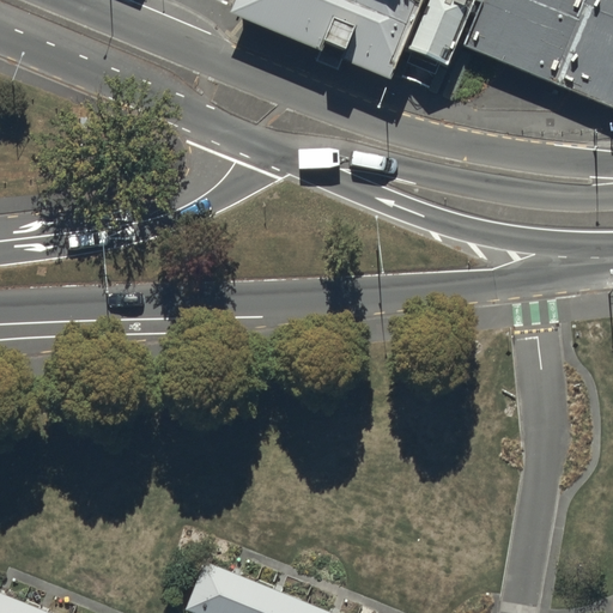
[(242,0),(238,11),(394,72),(423,0),(242,0)]
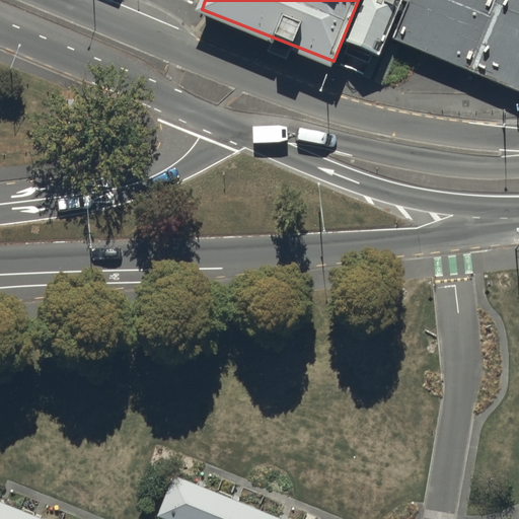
[(358,0),(334,61),(370,75),(399,0),(358,0)]
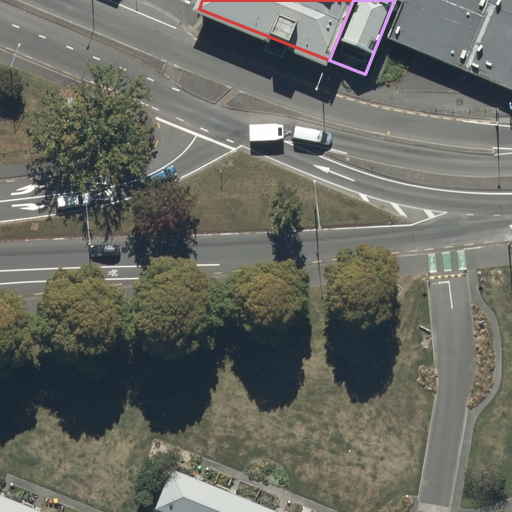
[(511,0),(399,0),(385,34),(511,87),(511,0)]
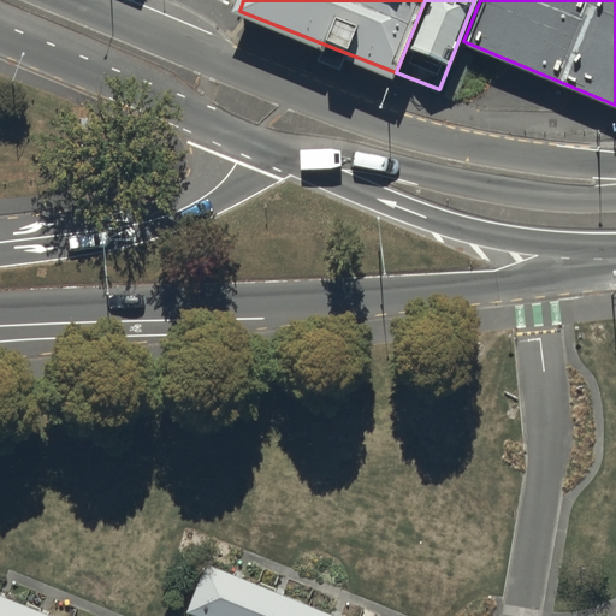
[(234,573),(206,562),(187,610),(200,615),(339,615),(336,615),(278,591),(237,574),(234,573)]
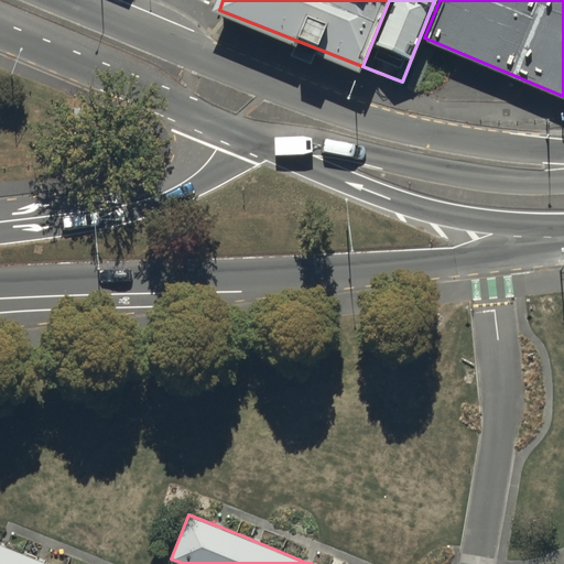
[(0,542),(0,563),(52,563),(41,560),(3,544),(0,542)]
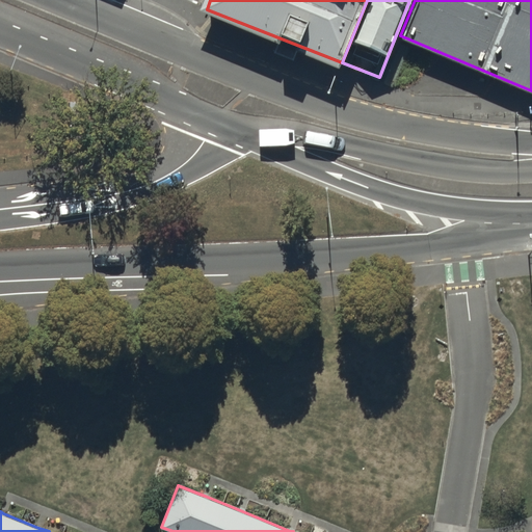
All buildings are outlined.
